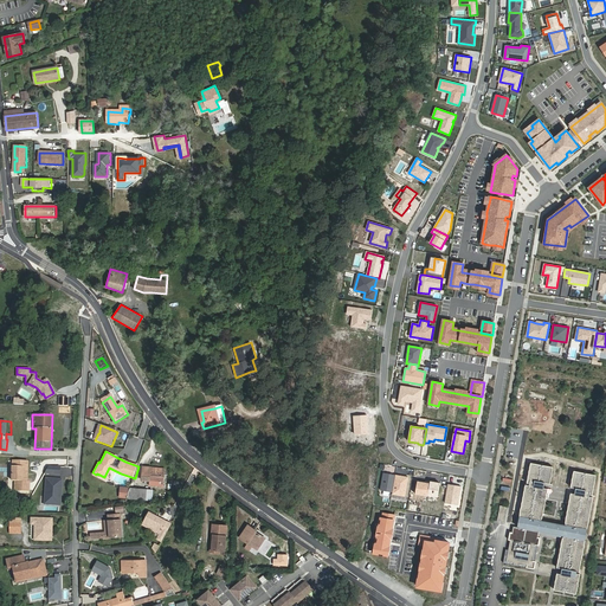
[(27,472),(27,461),(13,461),(12,481),(14,481),(19,481),(18,490),(28,491),(28,481),(27,481),(27,476),(26,475),(26,472),(27,472)]
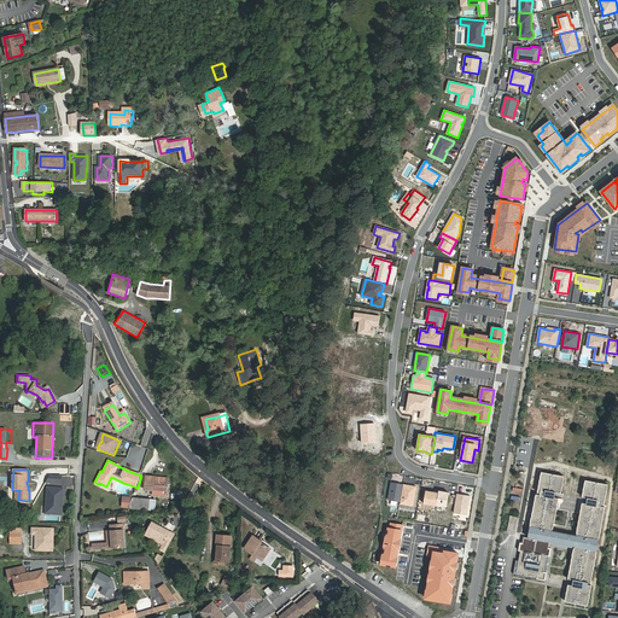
[(538,496),(530,536),(532,537),(531,540),(530,540),(525,538),(524,546),(522,544),(520,552),(522,553),(520,563),(518,563),(516,576),(546,582),(552,551),(551,551),(552,543),(578,548),(576,559),(575,559),(573,570),(573,576),(571,576),(570,581),(579,582),(578,588),(576,588),(575,594),(578,595),(576,605),(586,606),(587,601),(592,602),(592,600),(590,600),(593,587),(588,587),(588,584),(590,584),(592,575),(594,576),(596,561),(595,561),(596,549),(598,549),(606,508),(602,508),(602,506),(605,507),(608,487),(587,483),(584,500),(589,500),(588,506),(584,505),(578,538),(553,534),(559,500),(555,500),(557,494),(561,495),(565,478),(543,474),(540,494),(542,495),(542,497),(538,496)]
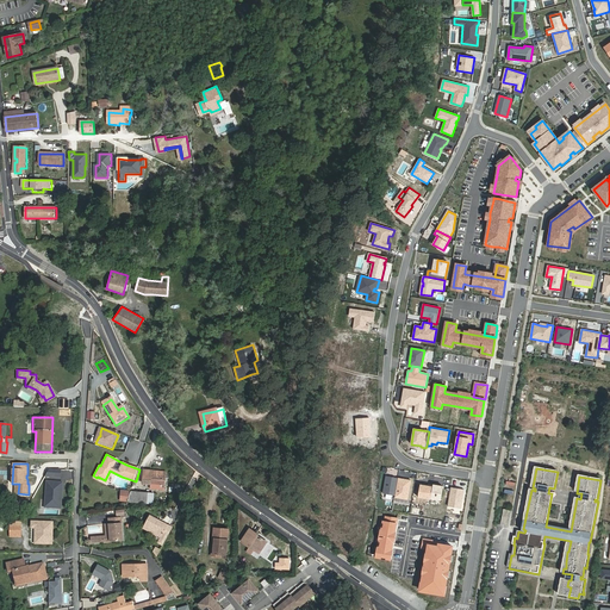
[(167,471),(143,470),(142,485),(150,485),(150,489),(165,490),(167,471)]
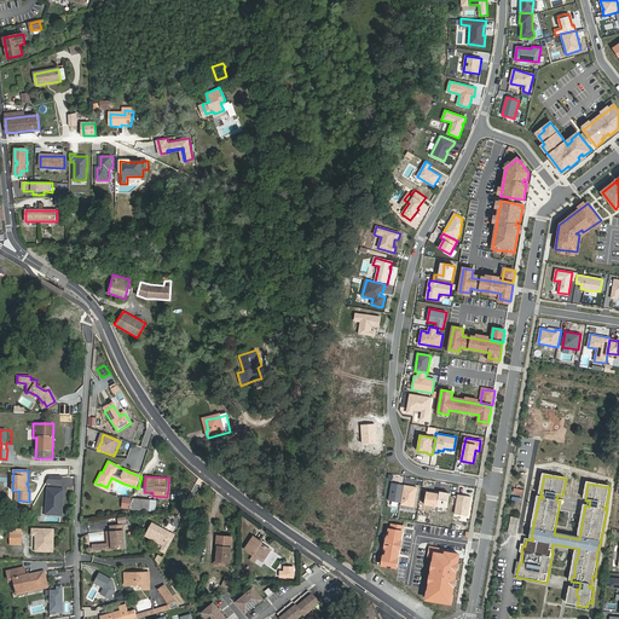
[(404,485),(392,482),(389,501),(400,503),(404,485)]
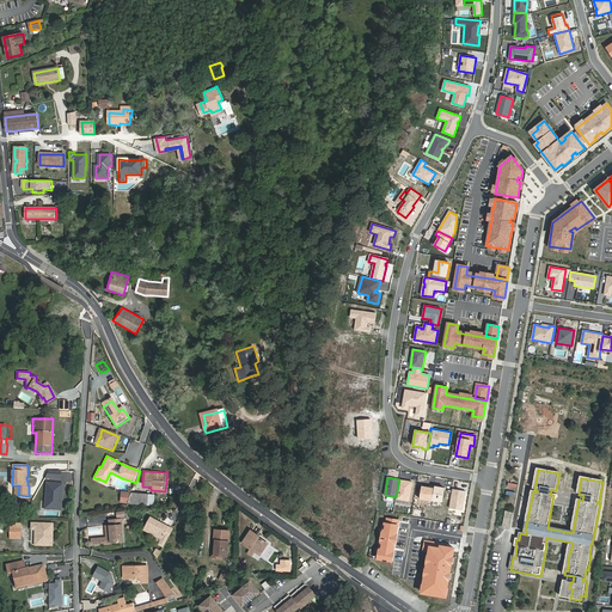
[(412,482),(399,479),(396,497),(396,499),(409,501),(412,482)]
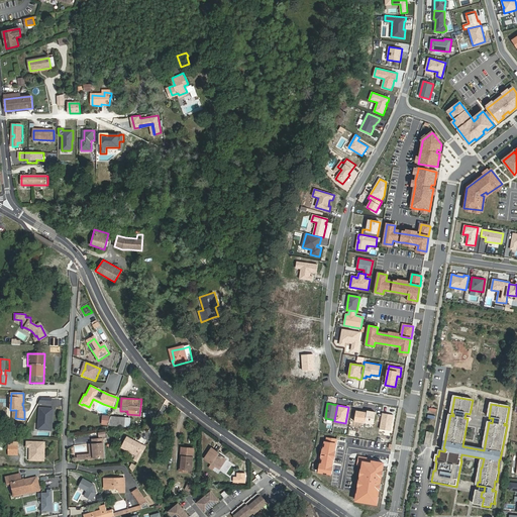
[(52,410),(40,409),(38,430),(49,431),(49,424),(47,424),(48,420),(50,421),(52,410)]
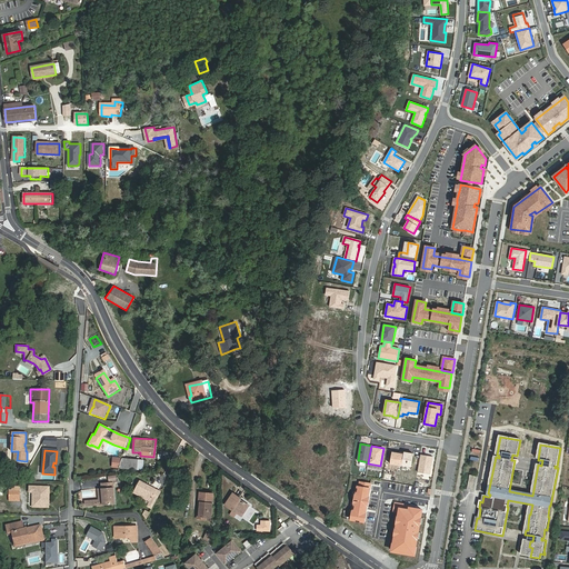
[(399,453),(392,451),(390,463),(401,466),(402,465),(405,452),(399,451),(399,453)]
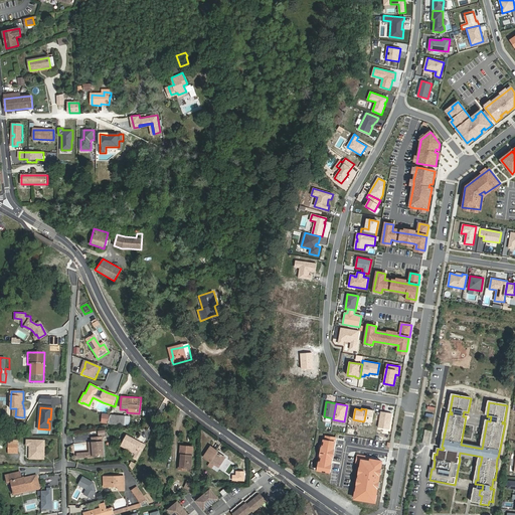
[(374,410),(366,409),(364,420),(372,422),(374,410)]
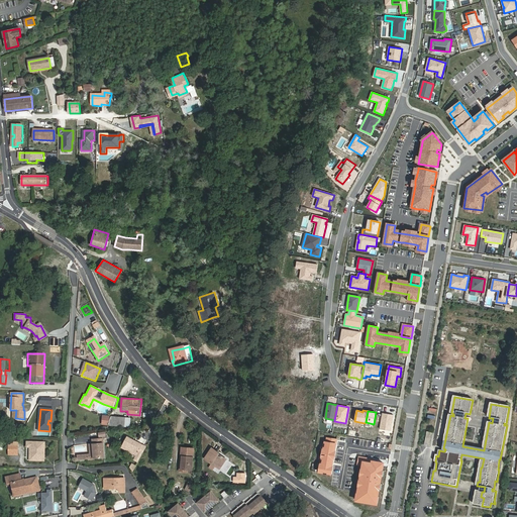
[(393,415),(382,413),(380,429),(391,431),(393,415)]
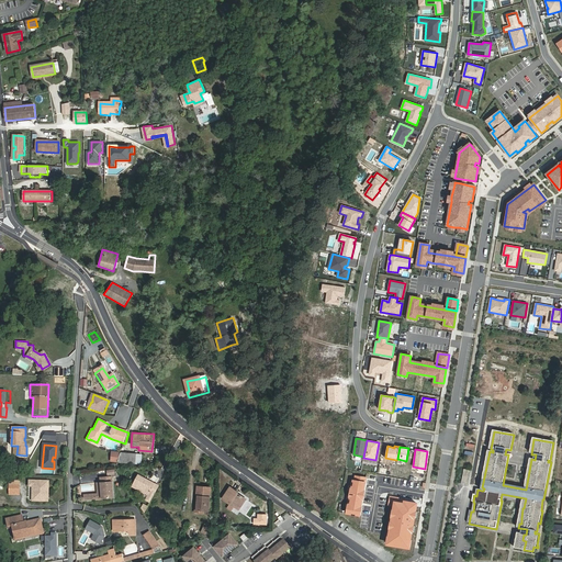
[(122,453),(111,453),(111,463),(119,463),(122,453)]
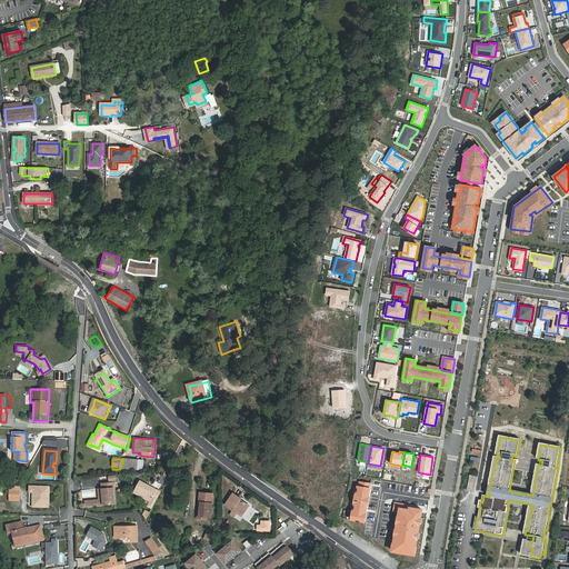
[(120,469),(131,470),(131,460),(123,459),(120,469)]
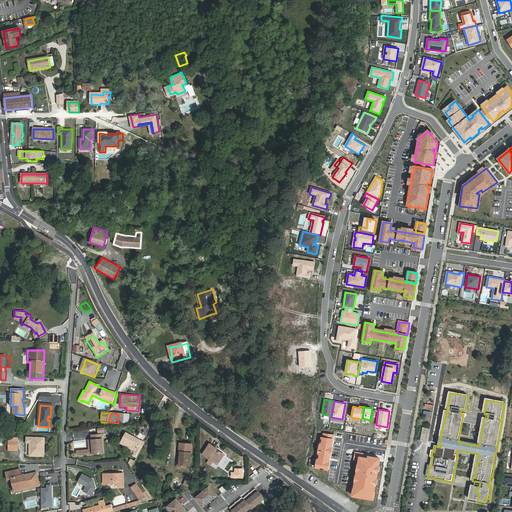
[(128,414),(118,414),(118,423),(128,424),(128,414)]
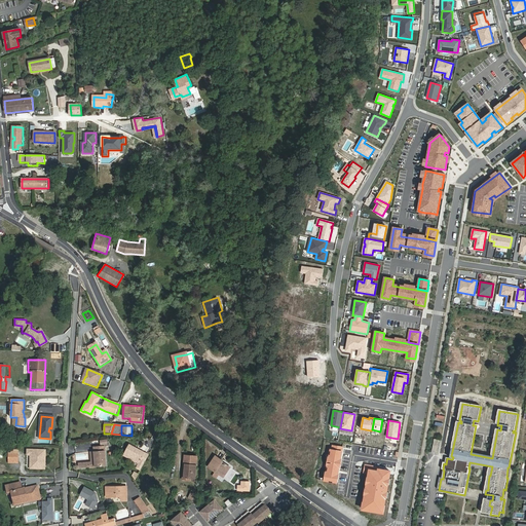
[(441,440),(435,439),(431,452),(438,453),(441,440)]
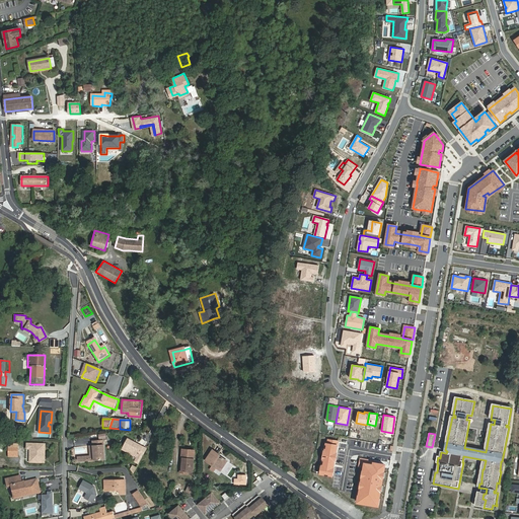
[(146,450),(127,440),(121,450),(136,458),(134,463),(138,465),(146,450)]
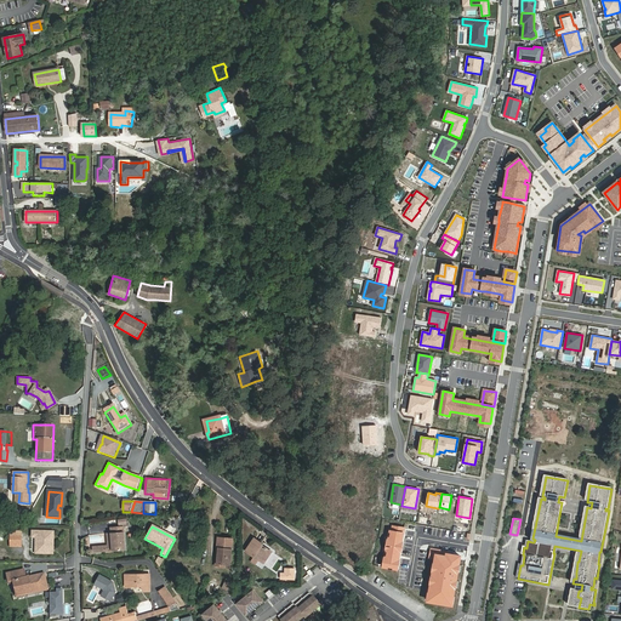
[(127,553),(127,530),(121,530),(121,536),(112,536),(112,545),(114,545),(114,553),(127,553)]
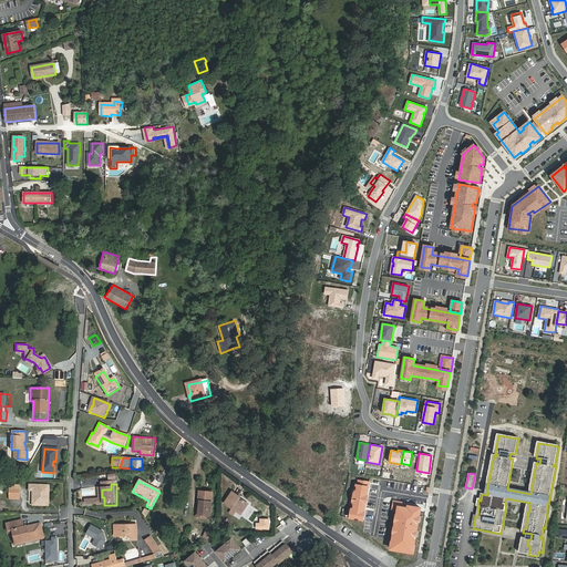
[(45,486),(26,485),(26,491),(29,491),(29,505),(40,506),(41,492),(44,492),(45,486)]
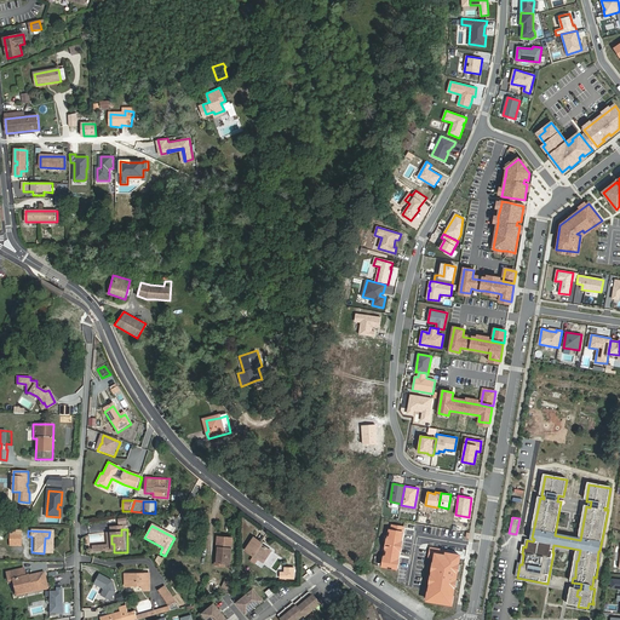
[(18,534),(7,534),(7,550),(18,550),(18,534)]
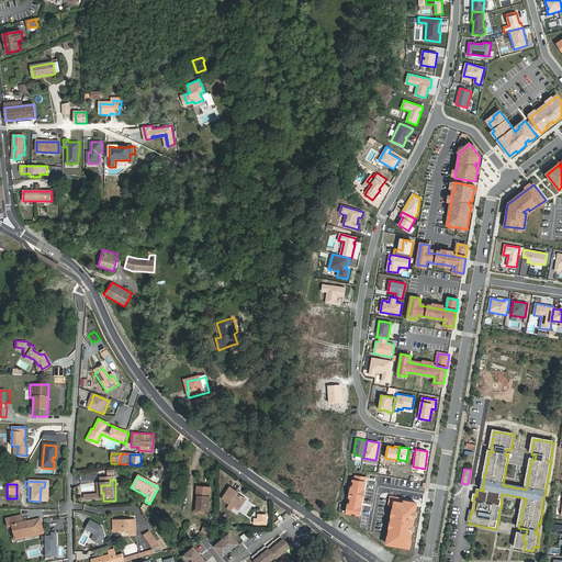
[(197,494),(195,507),(208,508),(210,486),(198,484),(197,494)]
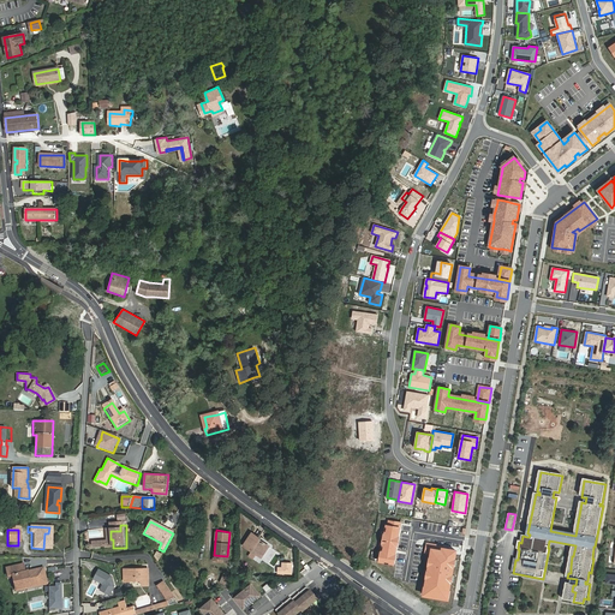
[(113,548),(113,539),(111,539),(111,531),(109,531),(109,543),(94,543),(94,544),(106,544),(106,549),(113,548)]
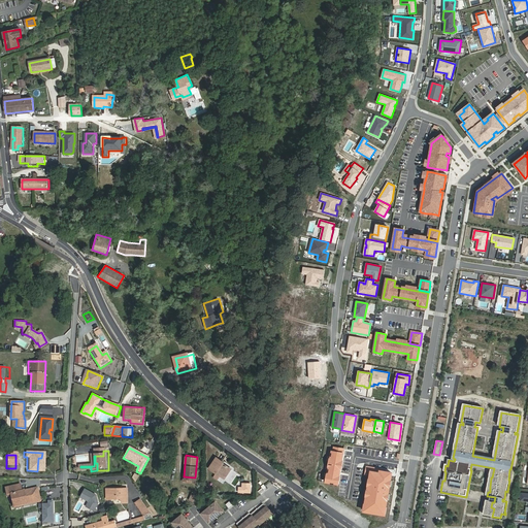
[(225,477),(231,467),(225,463),(225,464),(222,462),(223,461),(217,456),(209,467),(225,477)]
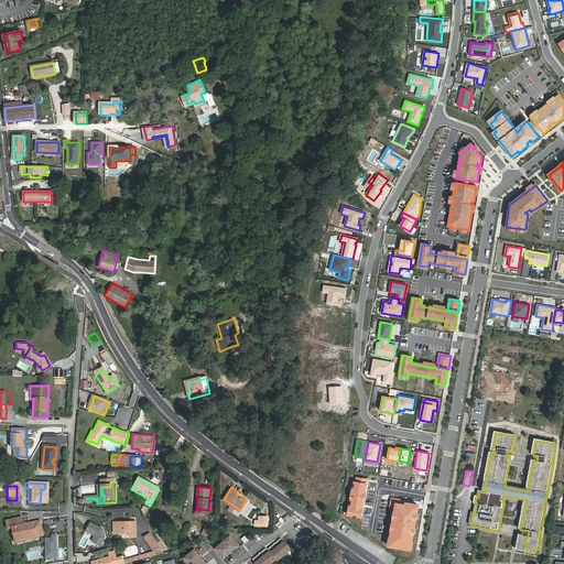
[(261,519),(257,519),(257,524),(270,524),(270,514),(261,514),(261,519)]
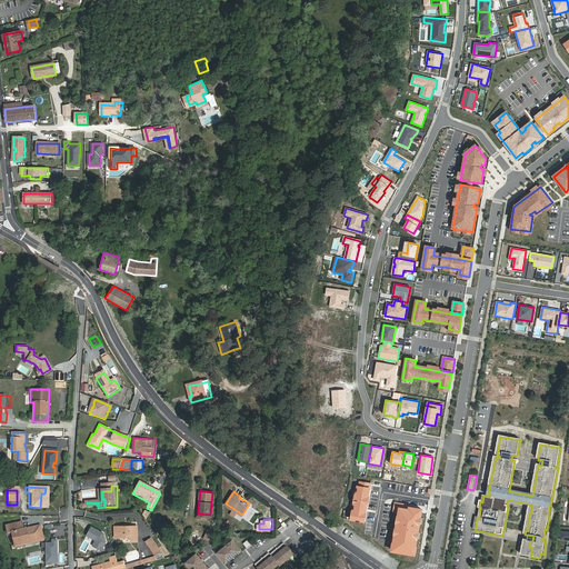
[(9,532),(12,545),(40,538),(37,526),(20,529),(18,522),(3,526),(5,533),(9,532)]
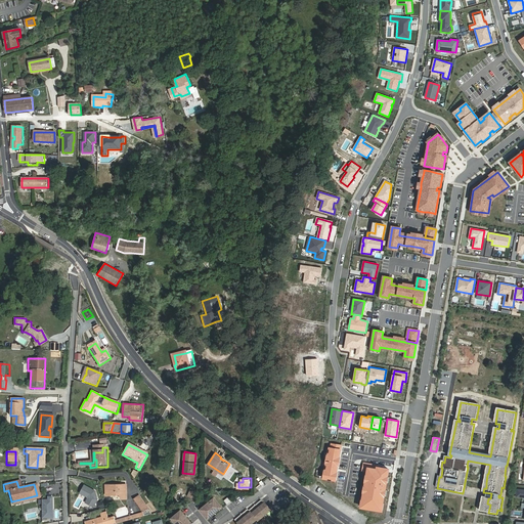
[(88,492),(80,487),(75,495),(82,500),(83,501),(80,507),(87,511),(92,503),(90,494),(88,494),(88,492)]
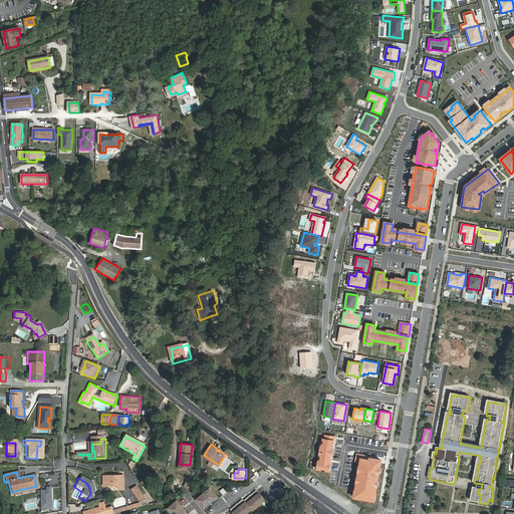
[(119,481),(99,480),(98,490),(111,491),(113,493),(113,494),(118,495),(119,481)]
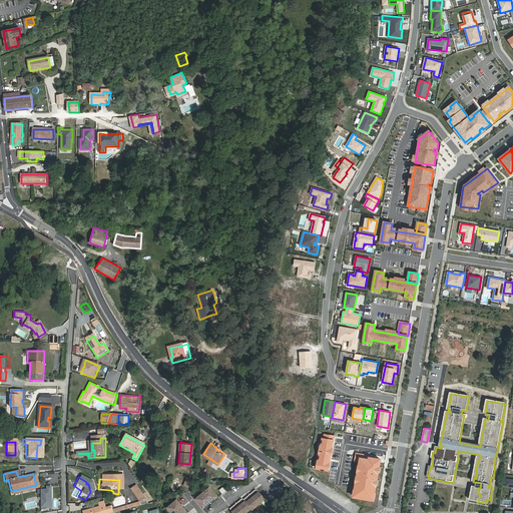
[(37,487),(36,505),(46,506),(47,485),(43,485),(43,488),(37,487)]
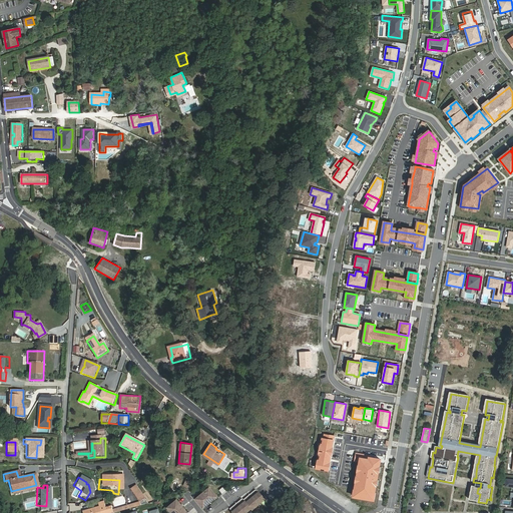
[(133,490),(128,493),(135,505),(140,502),(133,490)]
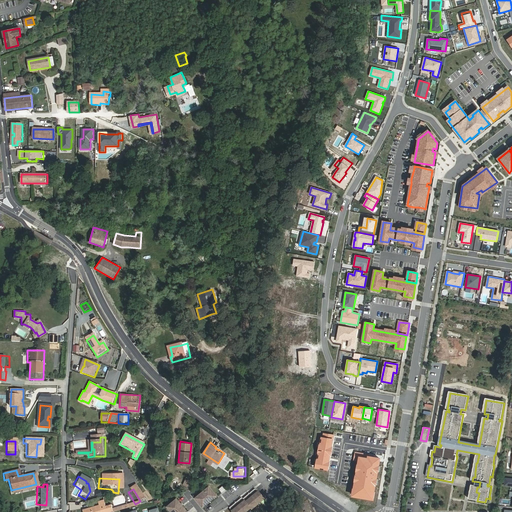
[(193,501),(200,510),(204,507),(210,502),(214,499),(206,490),(201,495),(205,500),(203,502),(199,497),(193,501)]
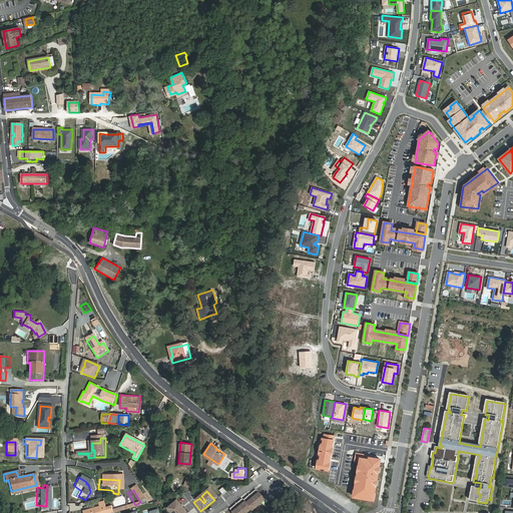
[(263,504),(254,494),(251,497),(250,496),(244,501),(245,502),(242,505),(241,503),(237,506),(236,505),(230,510),(231,511),(228,512),(247,512),(248,512),(250,512),(253,511),(252,510),(255,508),(258,505),(259,506),(263,504)]
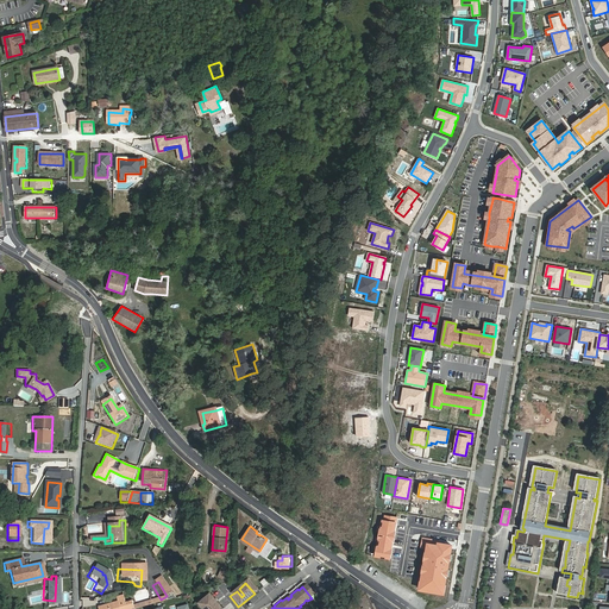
[(115,596),(110,598),(111,604),(112,608),(125,608),(126,608),(125,604),(118,607),(115,596)]
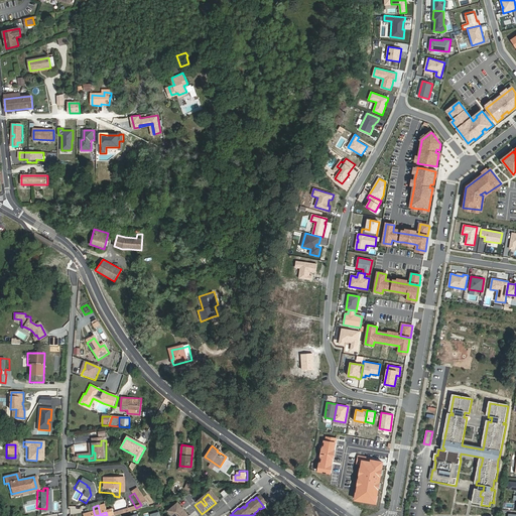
[(136,508),(107,515),(106,515),(124,515),(145,511),(141,505),(136,508)]
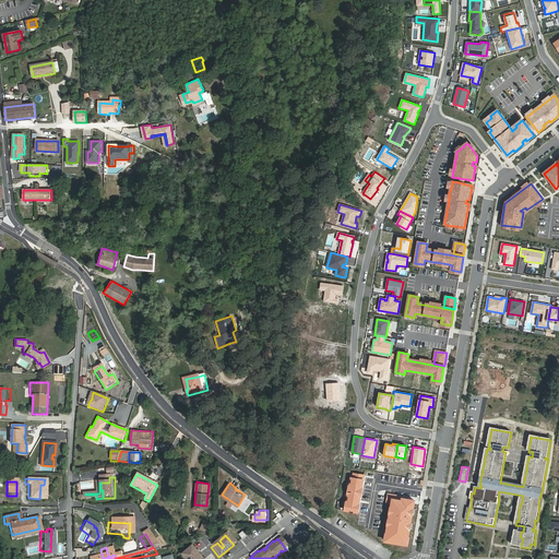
[(199,558),(198,557),(194,558),(189,558),(195,555),(190,548),(180,556),(182,558),(199,558)]
